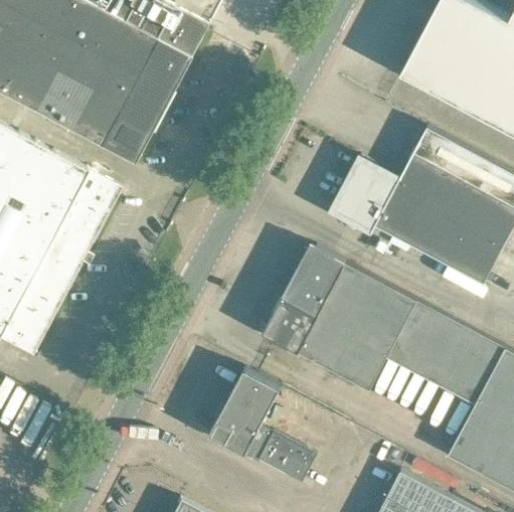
[(162,0),(0,0),(0,92),(135,164),(209,25),(162,0)]
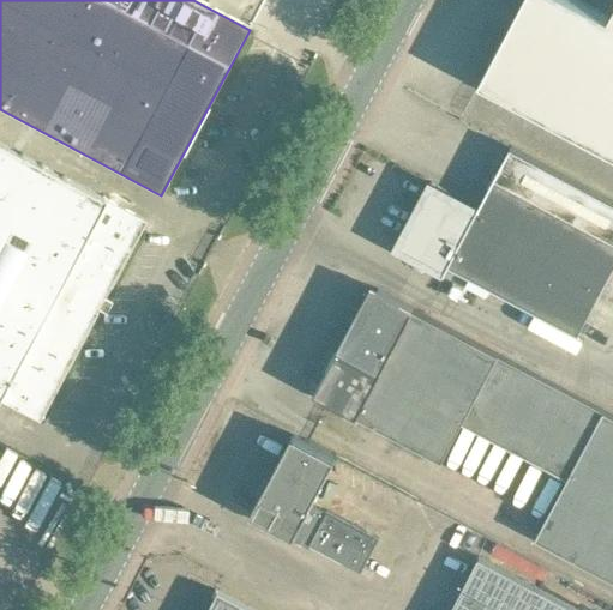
[(612,16),(611,19),(574,0),(526,0),(481,84),(612,152),(612,16)]
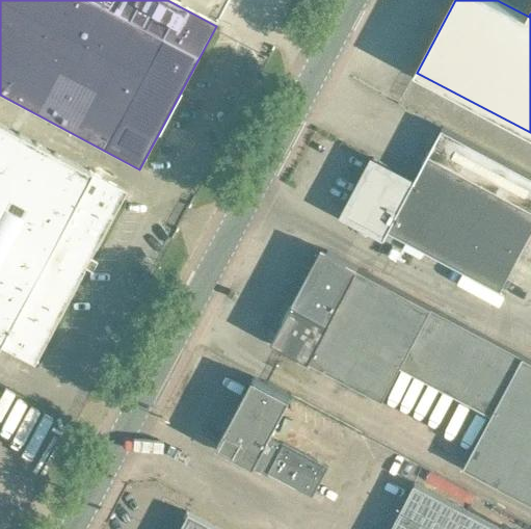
[(0,348),(34,367),(86,270),(93,273),(98,263),(91,260),(127,193),(0,125),(0,348)]
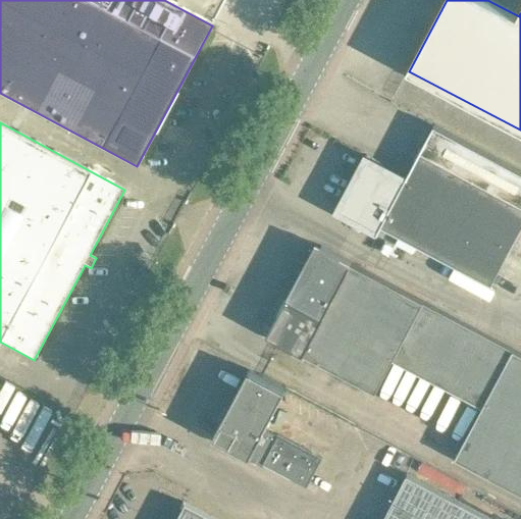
[(367,157),(344,202),(353,207),(348,217),(379,235),(408,179),(367,157)]
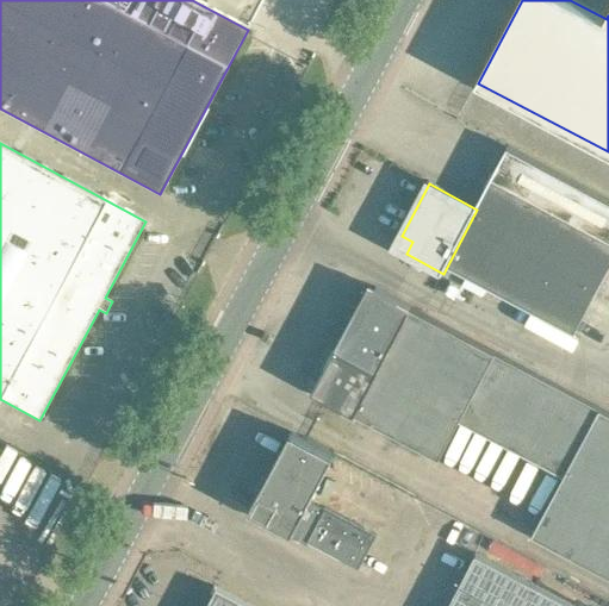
[(608,411),(356,291),(308,393),(439,455),(455,422),(560,472),(529,537),(608,575),(608,411)]
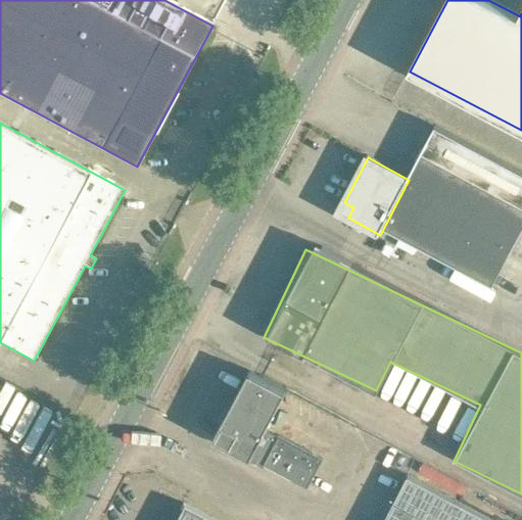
[(250,373),(215,440),(309,489),(324,462),(267,431),(287,392),(250,373)]
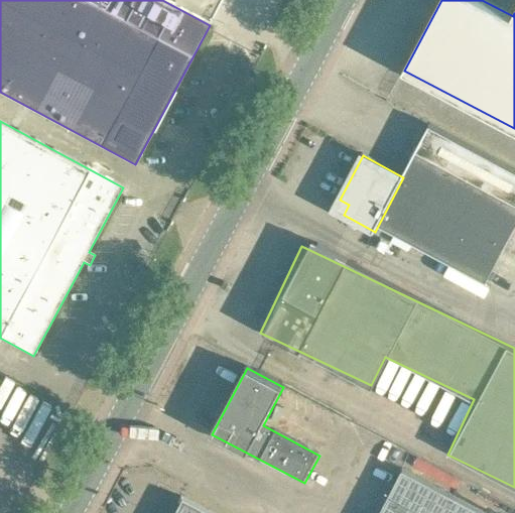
[(483,512),(404,471),(382,512),(483,512)]
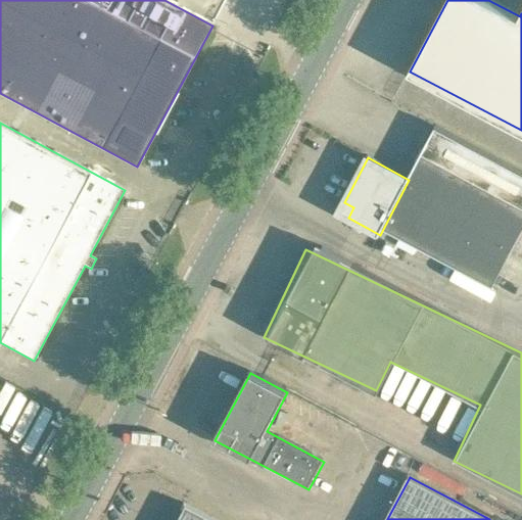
[(209,519),(184,506),(177,519),(209,519)]
